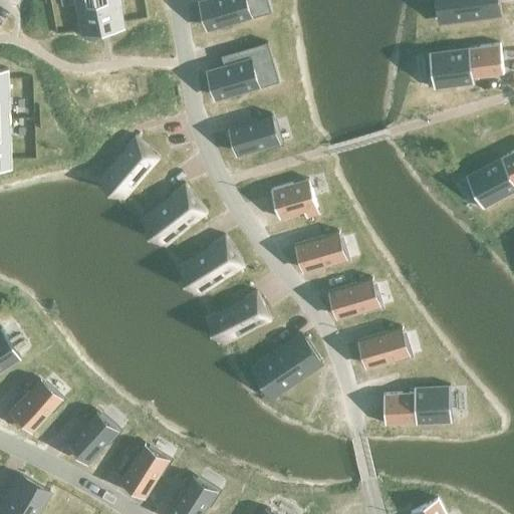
[(117,0),(112,0),(96,3),(101,34),(123,30),(117,0)]
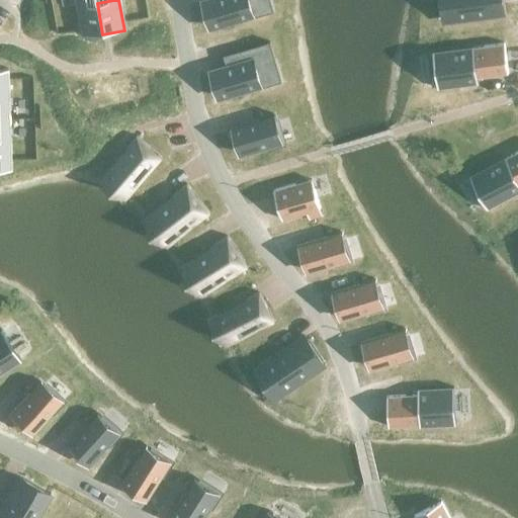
[(204,0),(200,1),(208,28),(251,15),(253,15),(248,0),(204,0)]
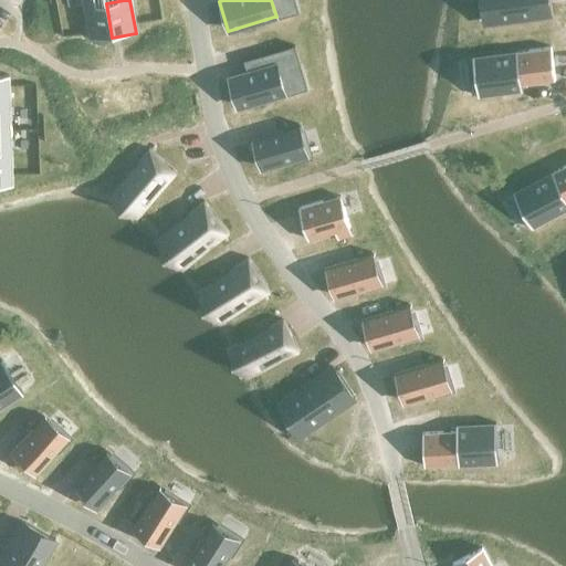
[(547,0),(490,0),(494,23),(549,16),(547,0)]
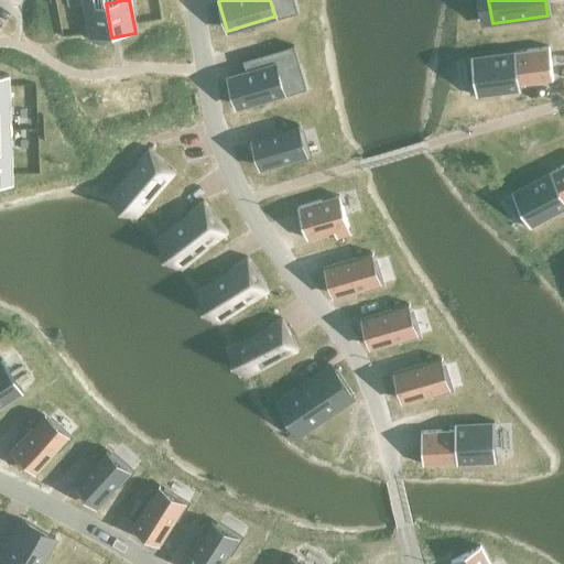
[(106,3),(82,8),(87,42),(111,38),(106,3)]
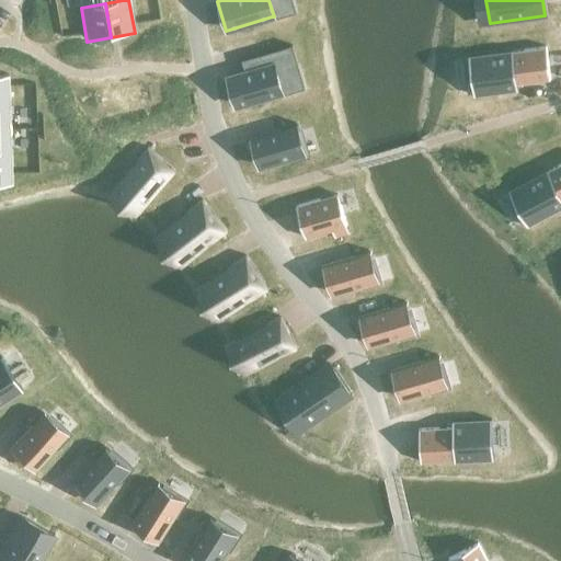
[(243,73),(226,79),(235,107),(281,94),(283,93),(276,73),(296,68),(290,49),(292,49),(292,46),(248,59),(248,61),(251,71),(243,73)]
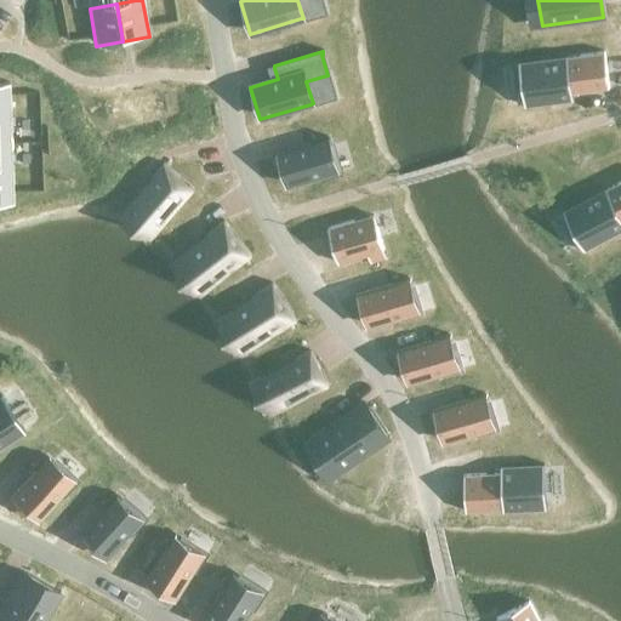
[(564,57),(520,62),(527,107),(569,102),(569,95),(605,90),(602,53),(564,58),(564,57)]
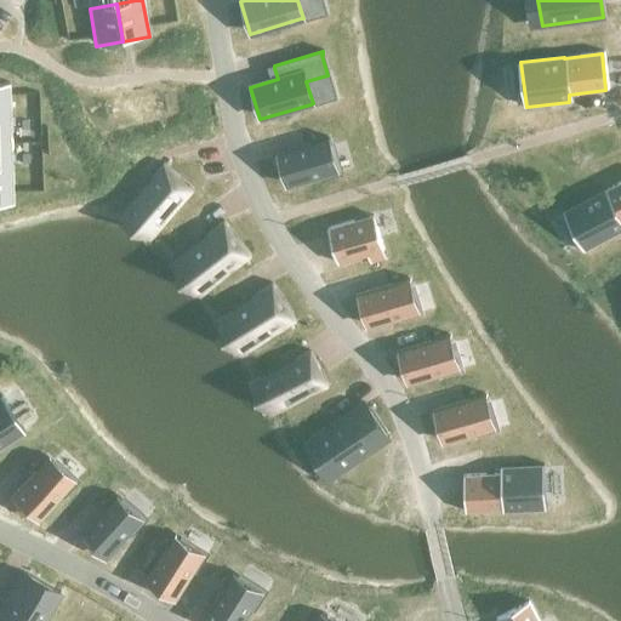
[(328,138),(277,154),(286,186),(317,177),(320,176),(319,175),(315,165),(334,160),(329,146),(330,146),(329,144),(328,138)]
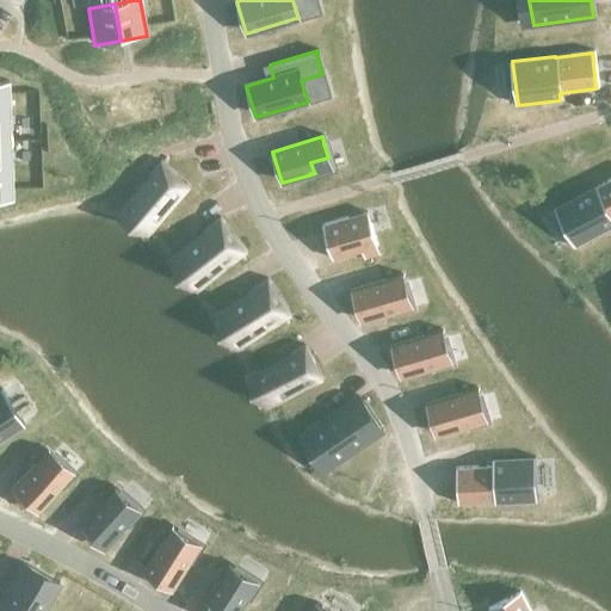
[(10,162),(0,162),(0,199),(11,199),(10,162)]
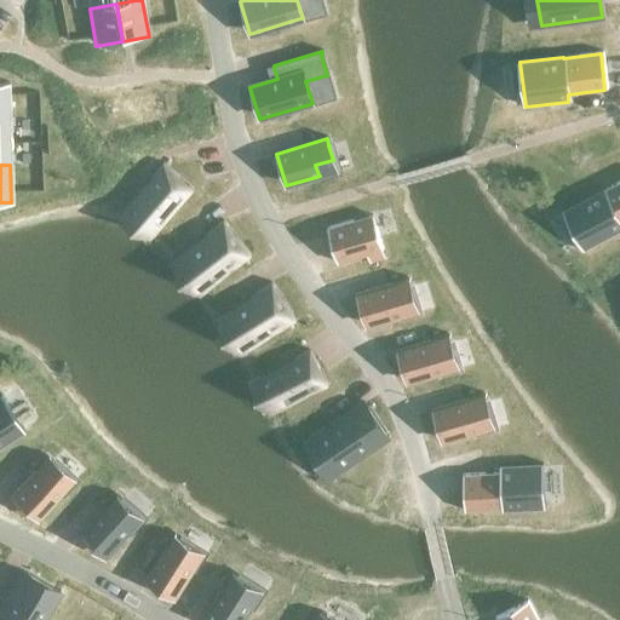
[(162,167),(127,208),(155,233),(190,190),(162,167)]
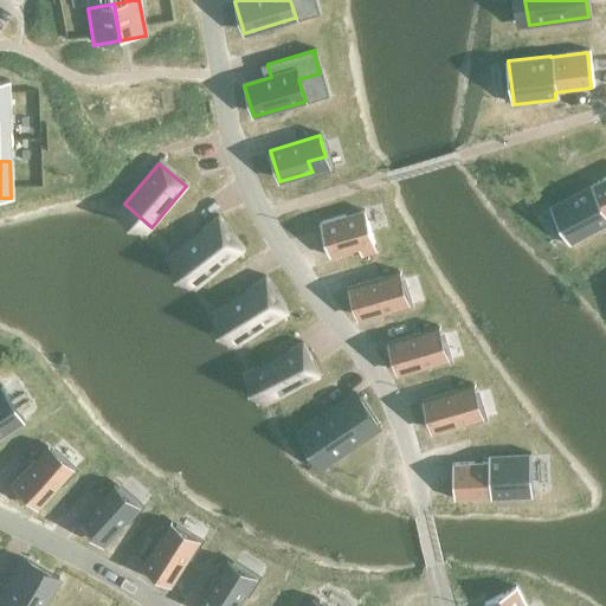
[(588,186),(550,205),(571,244),(605,226),(605,219),(605,218),(605,178),(590,187),(588,186)]
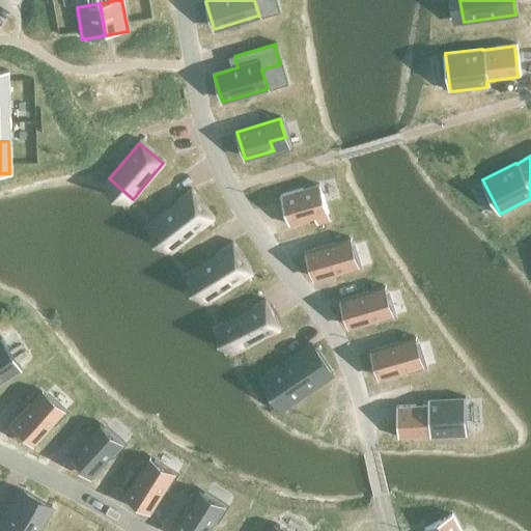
[(318,184),(279,196),(288,225),(312,218),(315,226),(330,222),(318,184)]
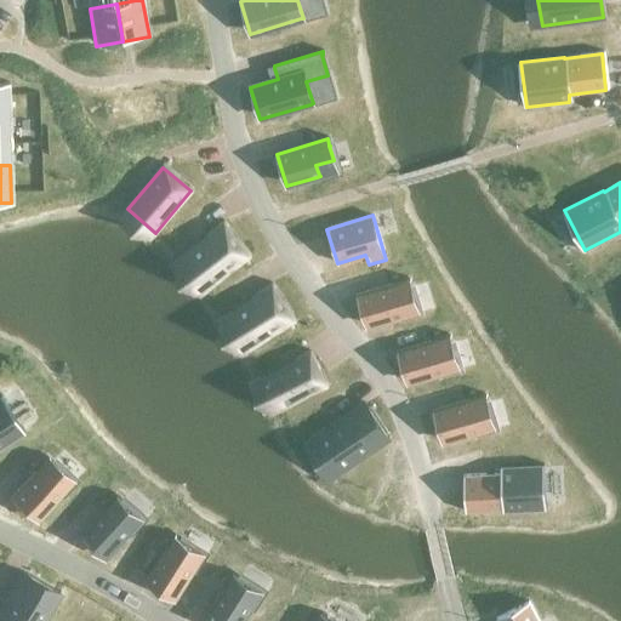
[(222,226),(180,260),(205,291),(248,257),(222,226)]
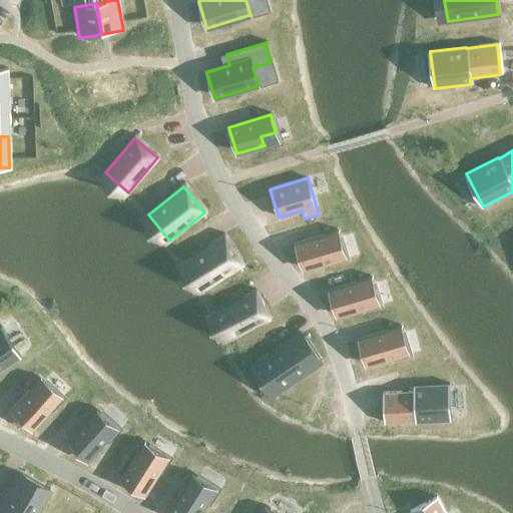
[(338,230),(296,243),(303,270),(329,263),(331,262),(331,261),(328,252),(342,248),(339,236),(339,235),(338,230)]
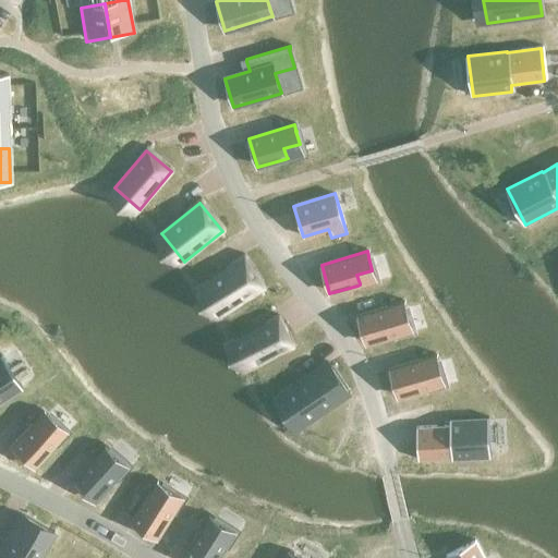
[(243,258),(202,284),(221,316),(264,290),(243,258)]
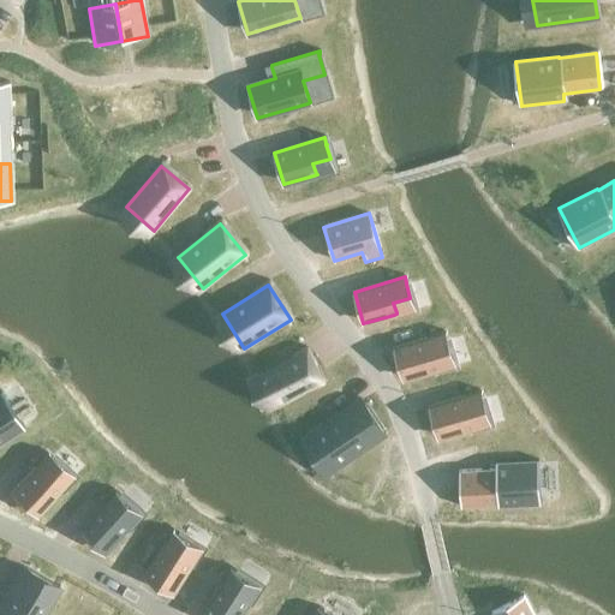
[(445,334),(394,350),(404,381),(434,372),(437,371),(436,370),(433,360),(451,356),(446,341),(447,341),(446,340),(445,334)]
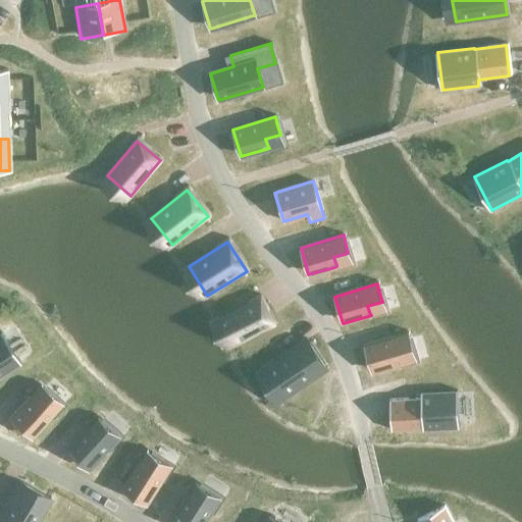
[(260,299),(219,319),(232,347),(274,325),(260,299)]
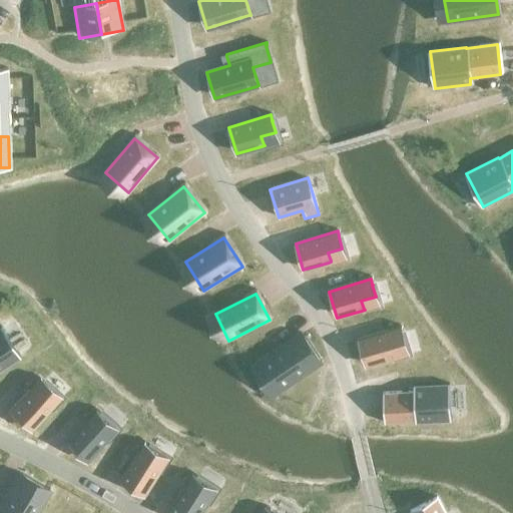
[(0,370),(19,358),(0,328),(0,370)]
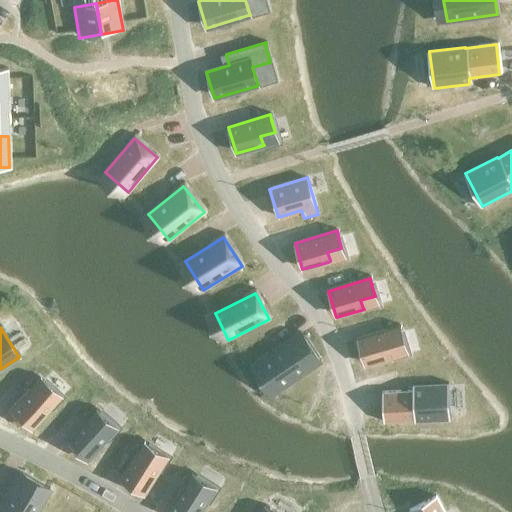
[(399,327),(357,339),(365,366),(391,358),(393,358),(393,356),(392,356),(390,348),(404,344),(400,333),(401,332),(401,331),(399,327)]
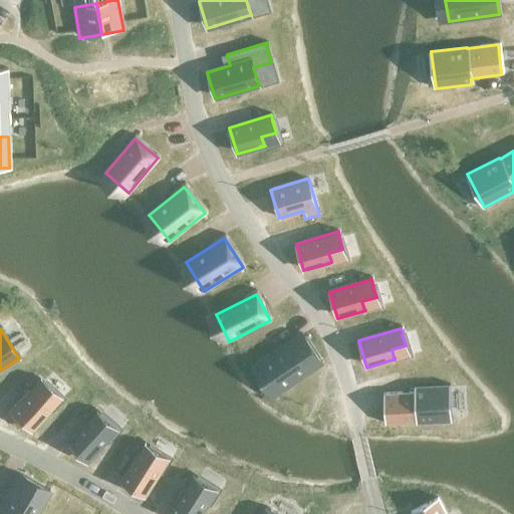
[(302,333),(260,362),(279,391),(321,362),(302,333)]
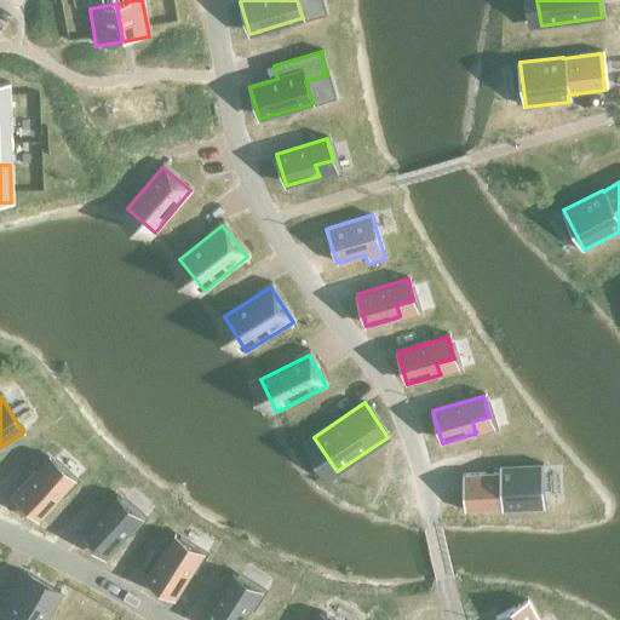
[(46,457),(10,497),(35,518),(57,494),(58,492),(57,491),(57,492),(50,484),(62,471),(51,461),(50,460),(46,457)]
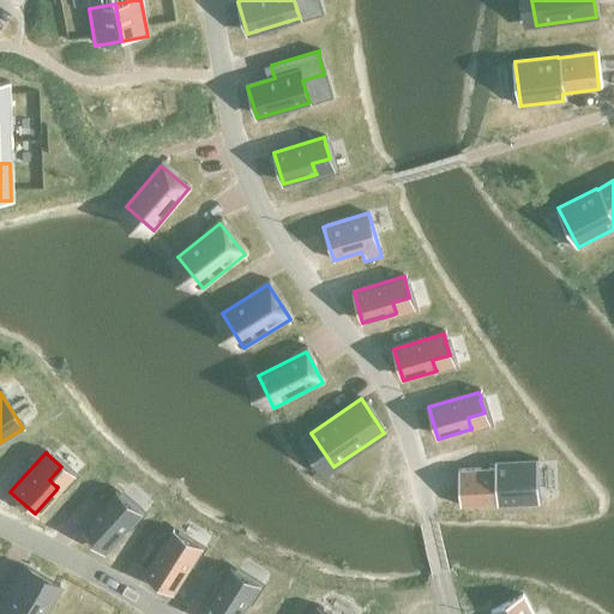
[(495,470),(458,471),(459,509),(497,506),(497,509),(540,506),(537,462),(494,463),(495,470)]
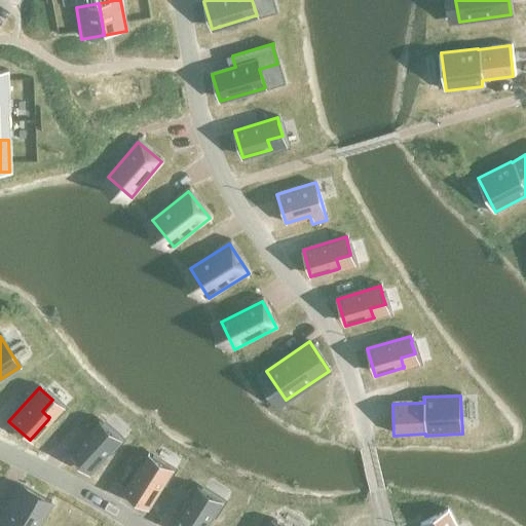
[(98,420),(68,454),(89,473),(108,452),(109,450),(108,449),(108,450),(102,444),(111,433),(102,424),(103,424),(102,423),(98,420)]
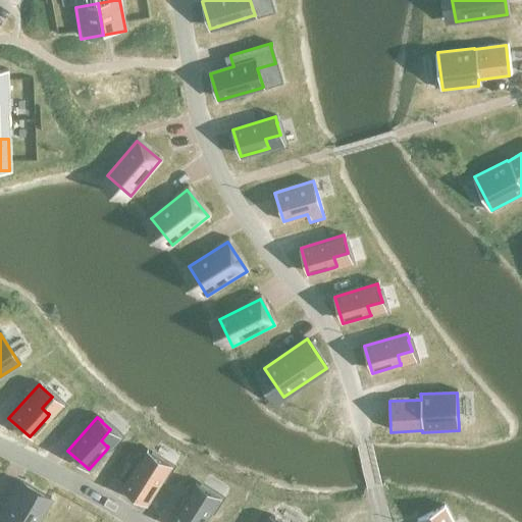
[(147,451),(122,488),(147,504),(161,480),(162,478),(161,477),(161,478),(154,473),(162,461),(151,454),(151,453),(147,451)]
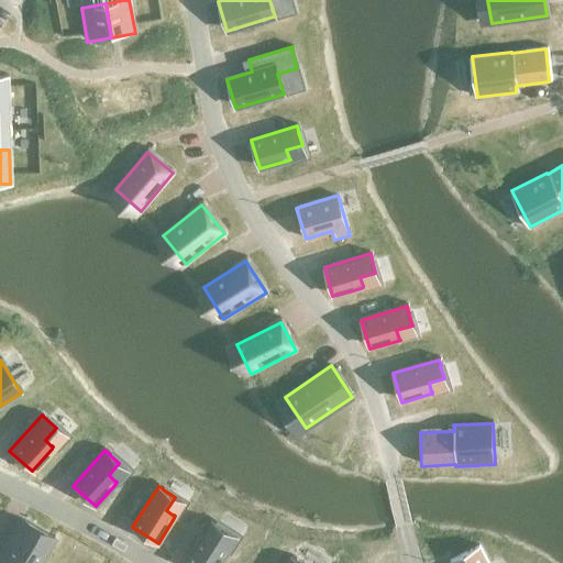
[(20,519),(0,552),(0,562),(37,562),(53,538),(20,519)]
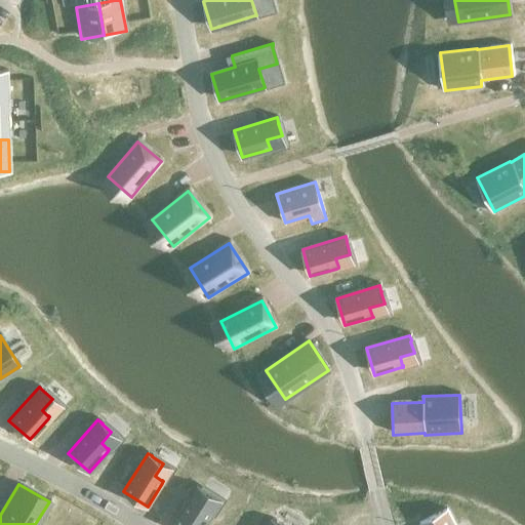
[(196,486),(172,524),(173,524),(205,524),(211,515),(212,514),(211,513),(204,509),(211,495),(201,489),(200,488),(196,486)]
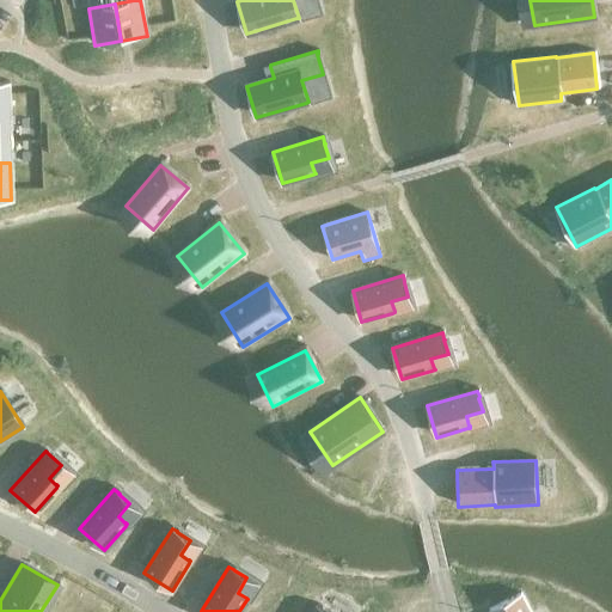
[(527,611),(519,595),(488,611),(527,611)]
